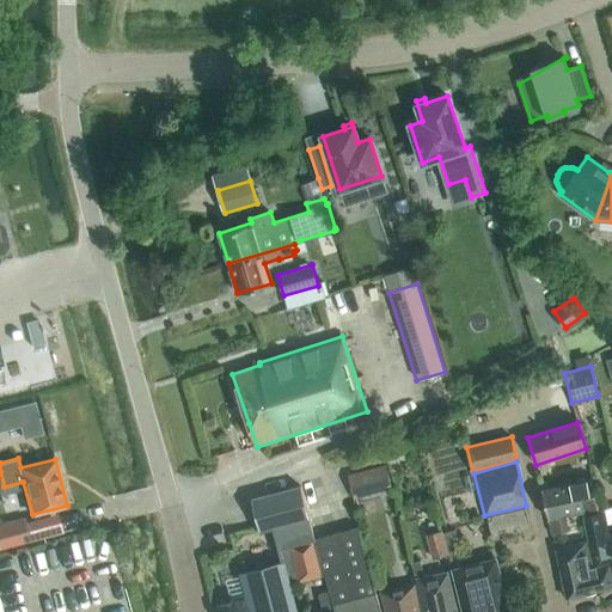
[(386,464),(348,473),(354,499),(392,488),(386,464)]
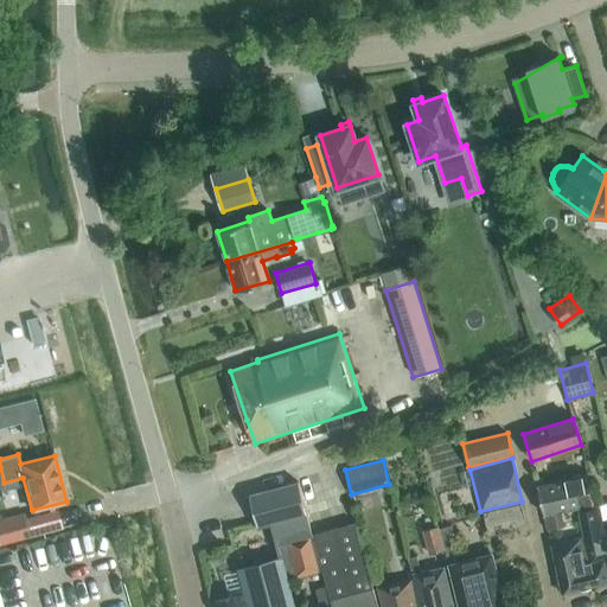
[(537,486),(543,515),(592,504),(587,474),(537,486)]
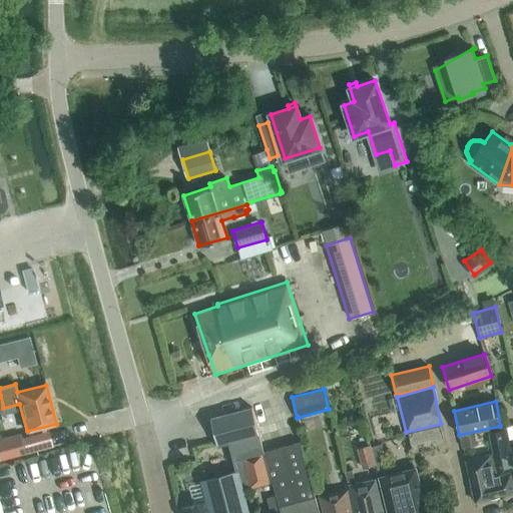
[(235,470),(202,479),(202,482),(210,512),(248,512),(242,487),(249,485),(249,487),(272,481),(265,451),(269,450),(265,438),(259,411),(254,412),(252,413),(251,409),(210,418),(217,445),(218,446),(228,444),(235,470)]
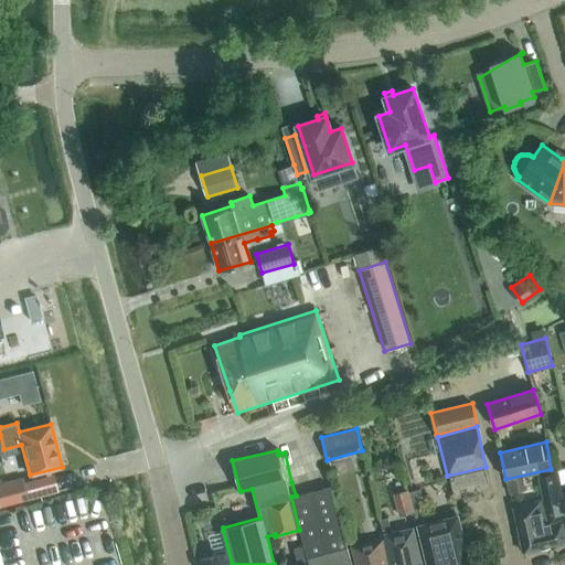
[(471,500),(490,497),(484,468),(448,477),(454,499),(470,496),(471,500)]
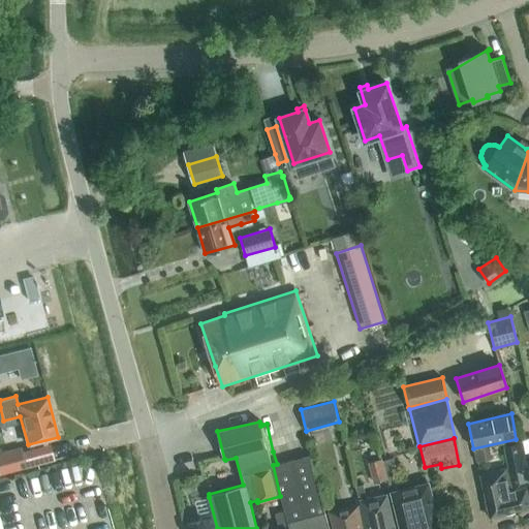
[(528,452),(526,453),(523,440),(504,444),(509,468),(515,490),(528,486),(528,452)]
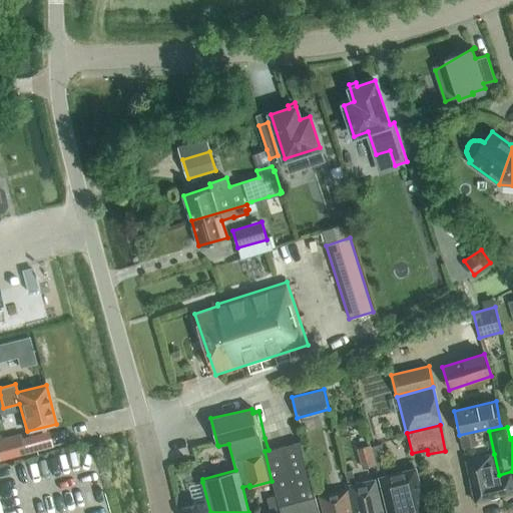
[(0,460),(26,454),(20,433),(0,438),(0,460)]
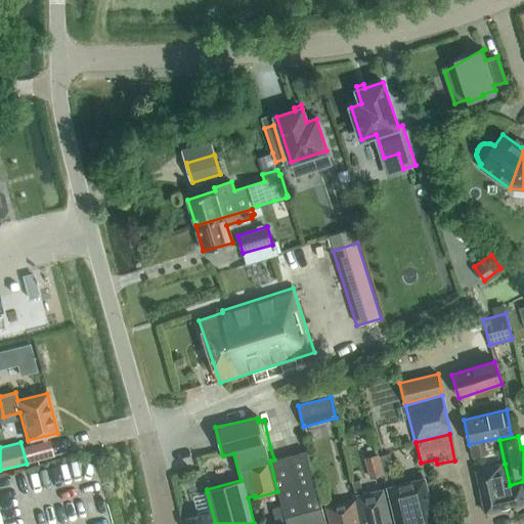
[(470,445),(473,457),(487,454),(484,442),(470,445)]
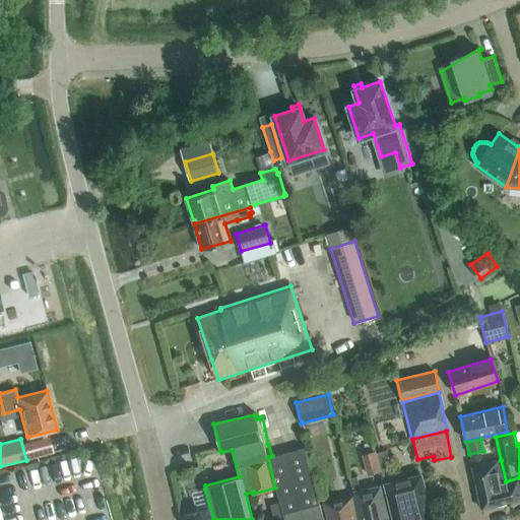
[(272,456),(268,457),(275,488),(279,502),(282,514),(319,504),(304,448),(272,456)]
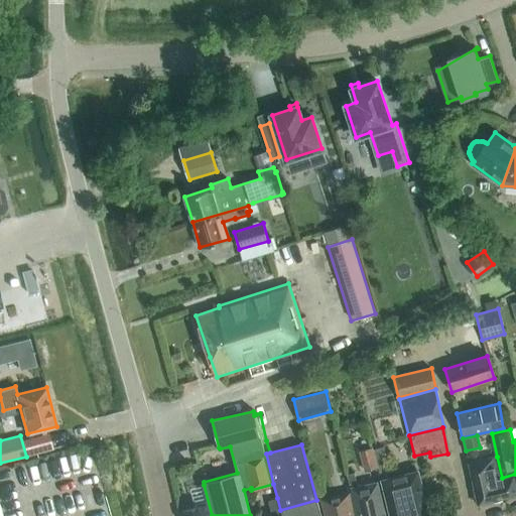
[(372,449),(377,468),(388,465),(384,446),(372,449)]
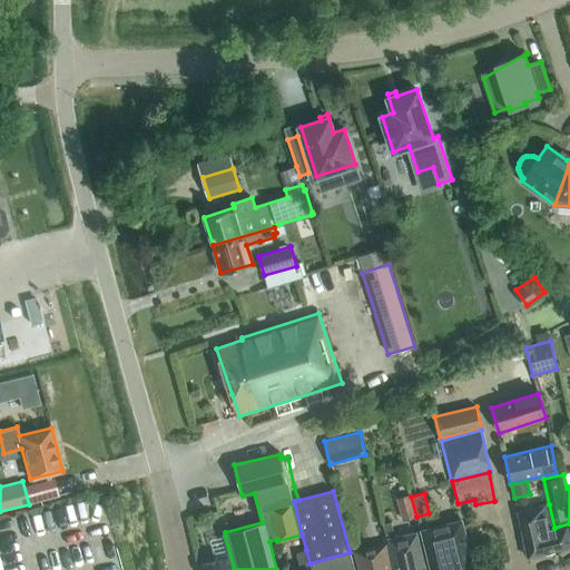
[(411,494),(395,499),(401,521),(416,518),(416,517),(411,497),(411,494)]
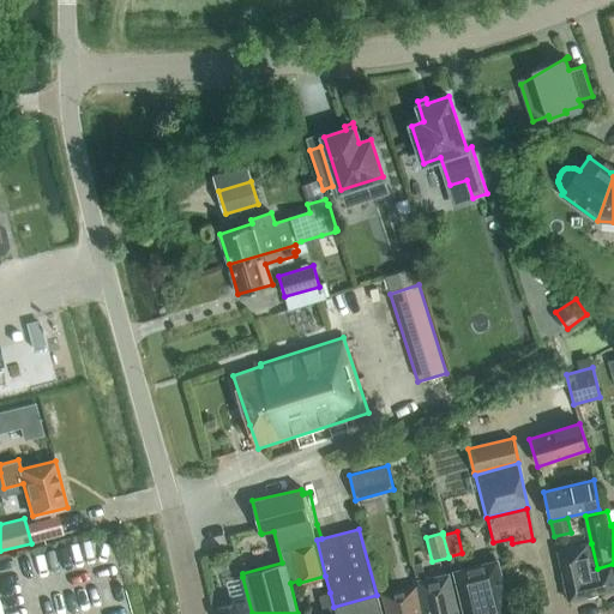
[(558,551),(569,601),(613,589),(613,564),(597,569),(591,543),(558,551)]
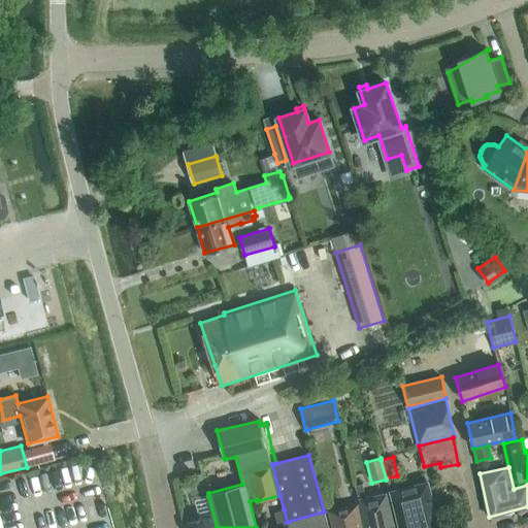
[(391,491),(400,527),(438,527),(427,483),(391,491)]
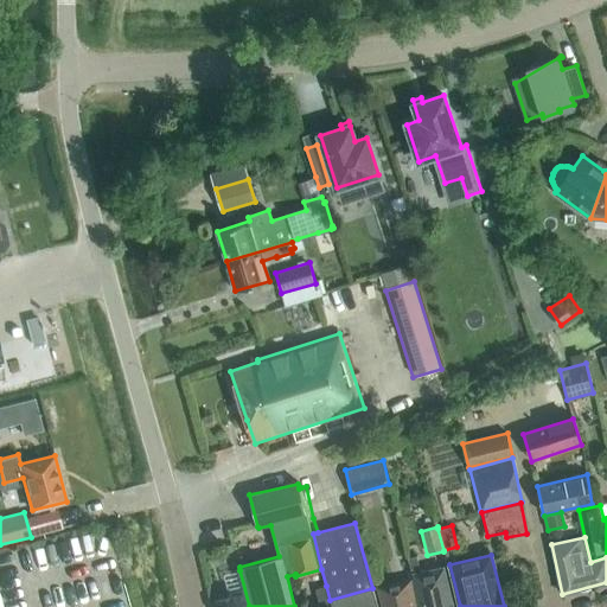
[(413,573),(420,606),(452,606),(443,568),(421,573),(416,557),(409,558),(411,573),(413,573)]
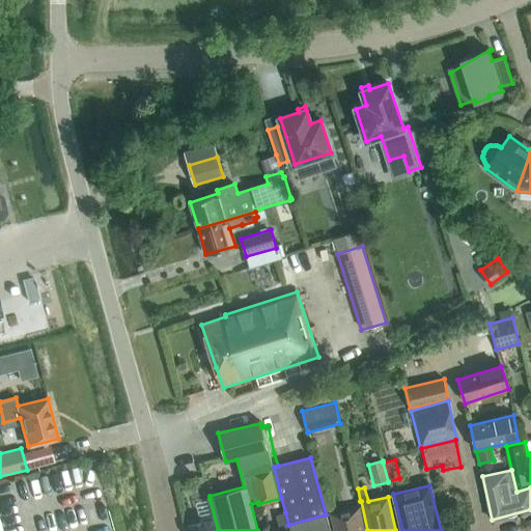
[(330,513),(334,530),(365,530),(364,525),(365,524),(360,506),(330,513)]
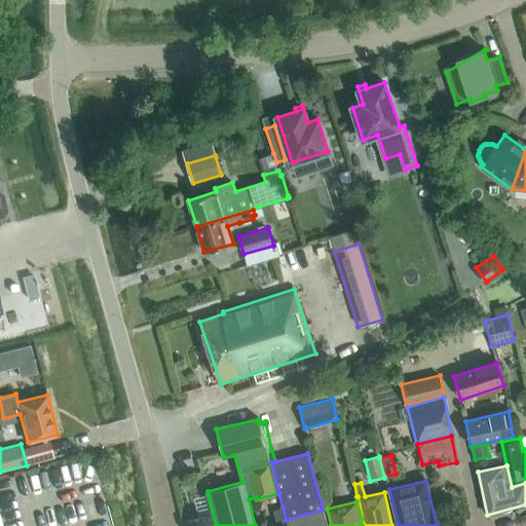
[(288,525),(286,520),(283,508),(273,511),(276,525),(288,525)]
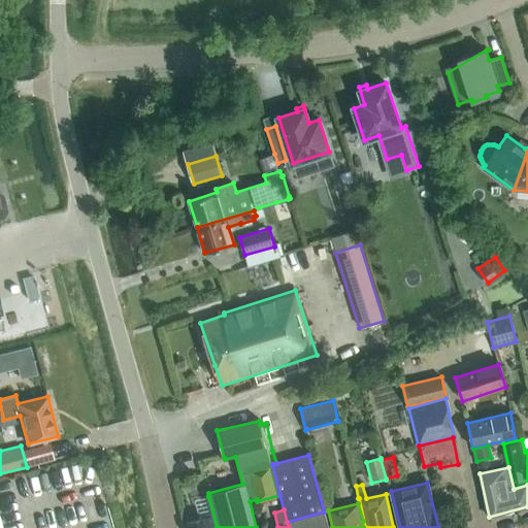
[(324,512),(287,522),(289,527),(330,527),(328,527),(324,512)]
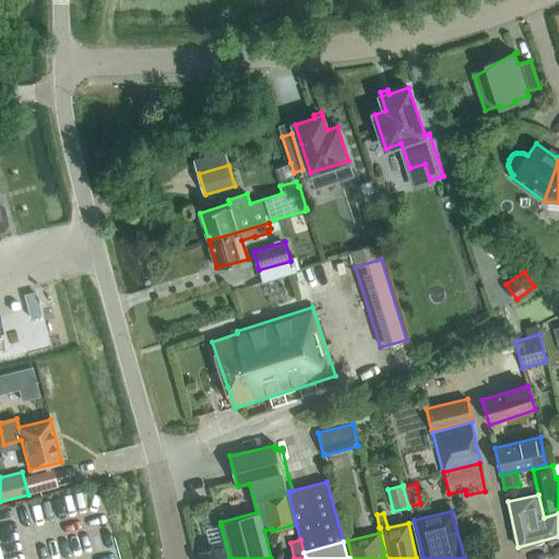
[(227,558),(224,546),(195,554),(197,558),(227,558)]
